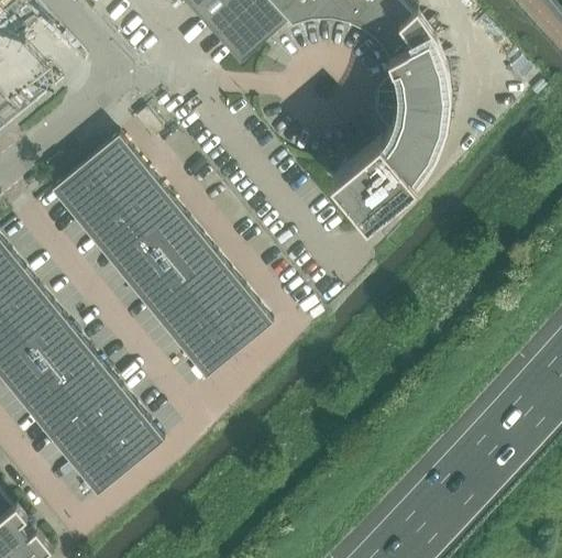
[(412,12),(400,0),(183,0),(241,63),(287,21),(291,24),(311,19),(330,19),(349,22),(365,31),(379,43),(390,58),(389,59),(396,76),(398,95),(385,95),(384,109),(396,112),(388,130),(382,139),(381,137),(331,178),(368,222),(417,182),(436,155),(437,154),(448,126),(452,95),(448,63),(437,33),(418,7),(412,12)]
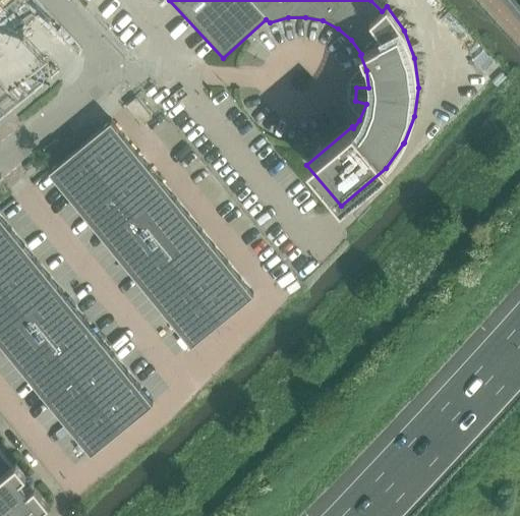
[(110,124),(48,175),(190,349),(252,298),(110,124)]
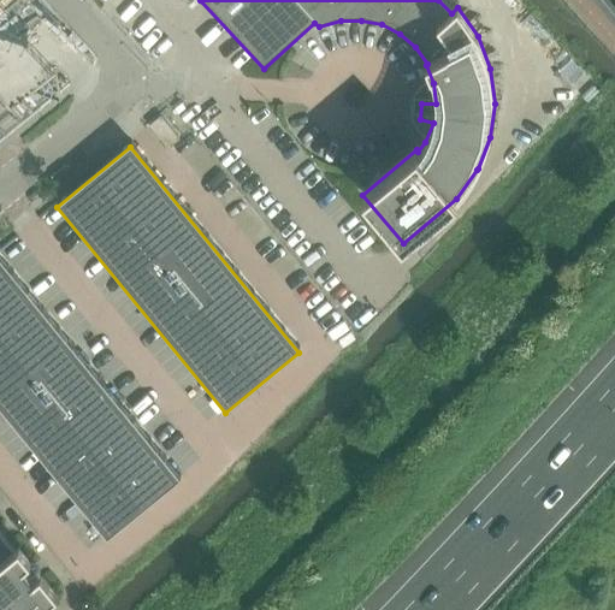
[(0,410),(106,542),(179,481),(0,261),(0,410)]
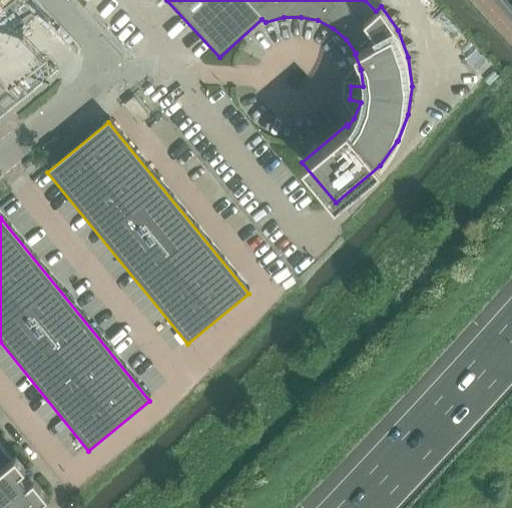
[(40,507),(45,503),(0,447),(0,507),(40,507)]
